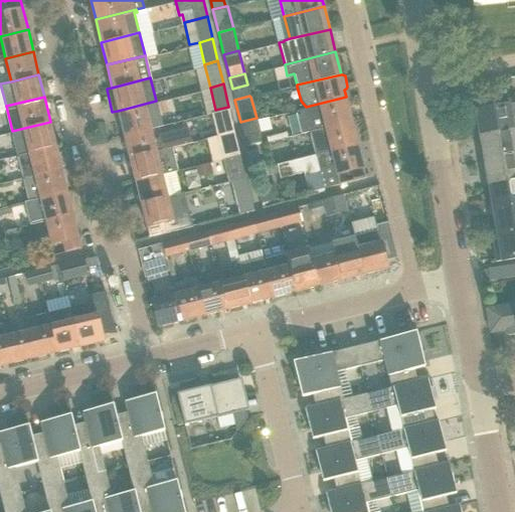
[(300,132),(352,120),(346,97),(306,107),(307,108),(295,111),(300,132)]
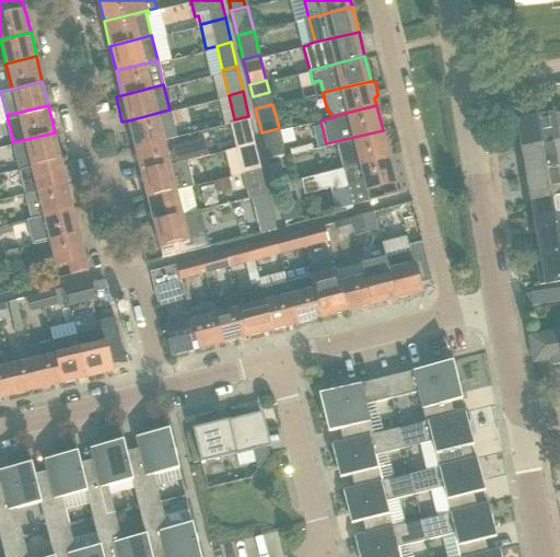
[(559,108),(517,117),(522,146),(559,138),(559,108)]
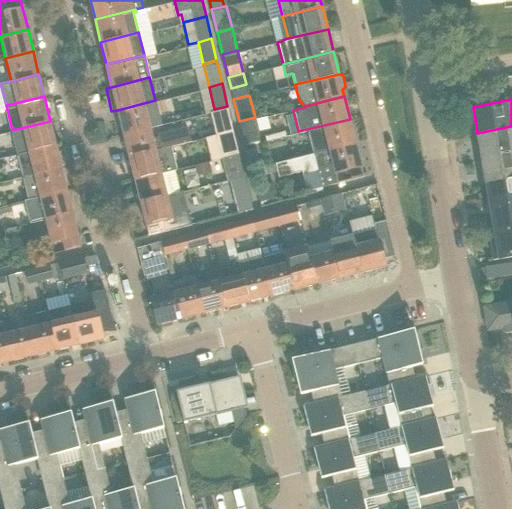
[(123,133),(160,123),(155,100),(117,110),(123,133)]
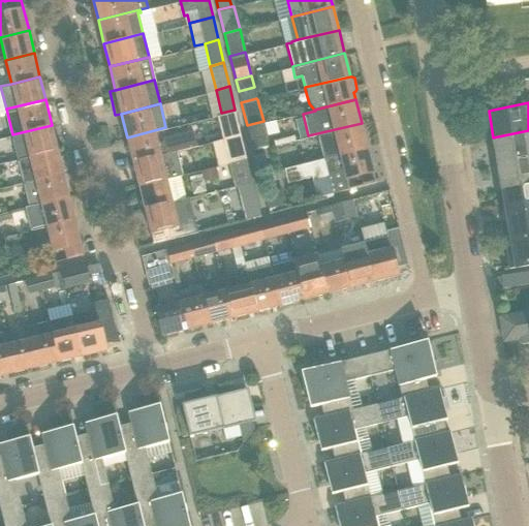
[(222,137),(241,132),(235,110),(221,113),(216,115),(222,137)]
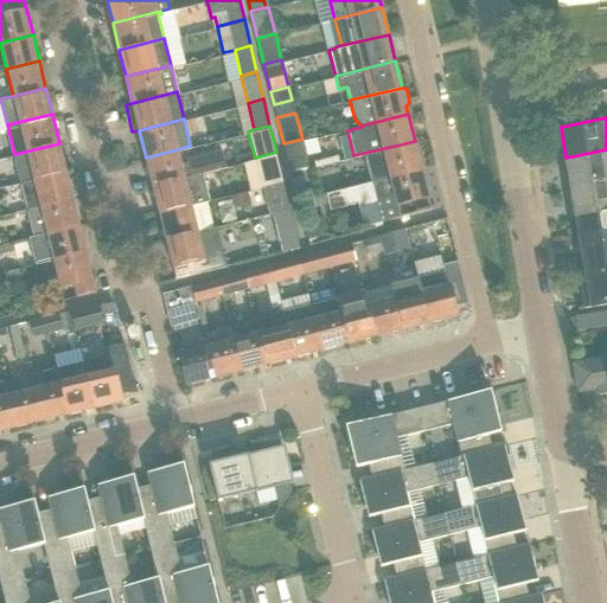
[(289,171),(308,166),(302,139),(283,143),(289,171)]
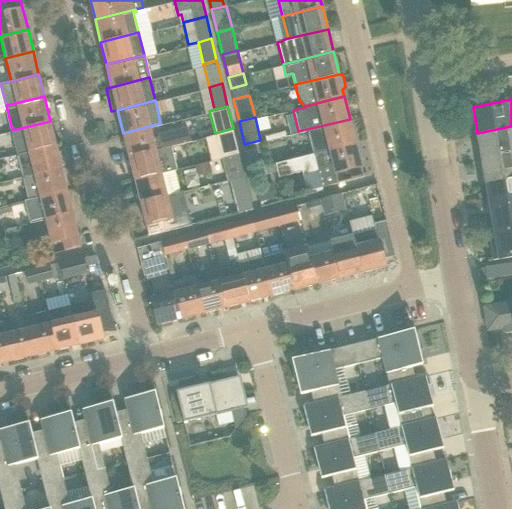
[(314,151),(355,142),(350,119),(298,131),(299,131),(308,129),(314,151)]
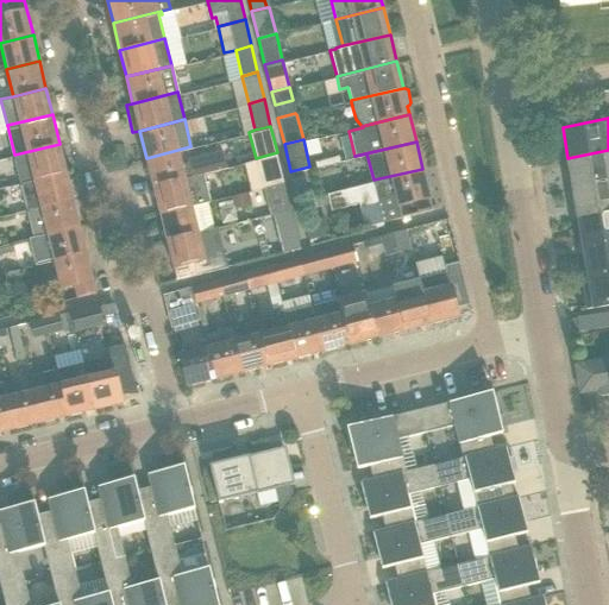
[(20,182),(67,170),(60,144),(14,155),(20,182)]
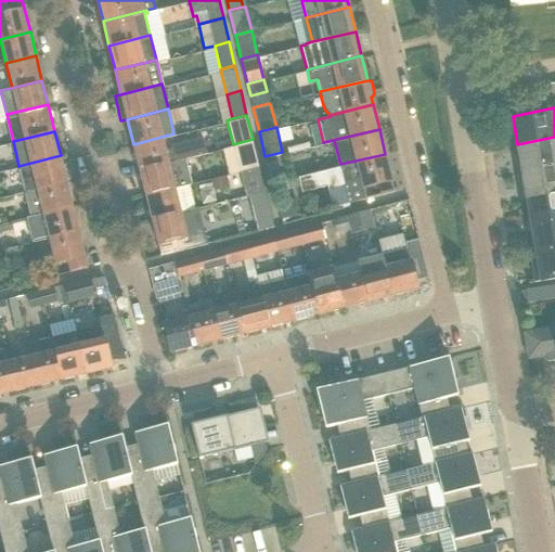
[(163,139),(175,136),(173,133),(133,144),(139,168),(206,151),(203,137),(168,144),(169,148),(165,149),(163,139)]
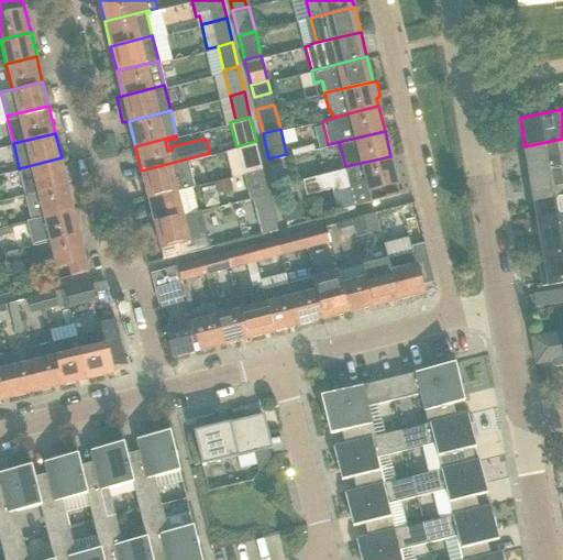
[(530,174),(562,167),(562,139),(525,146),(530,174)]
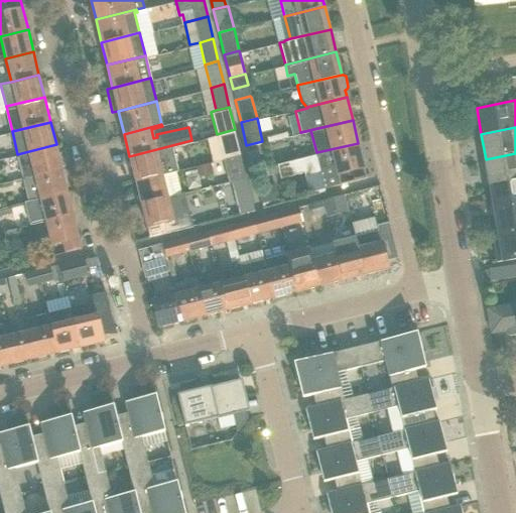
[(235,129),(217,134),(223,157),(241,152),(236,129),(235,129)]
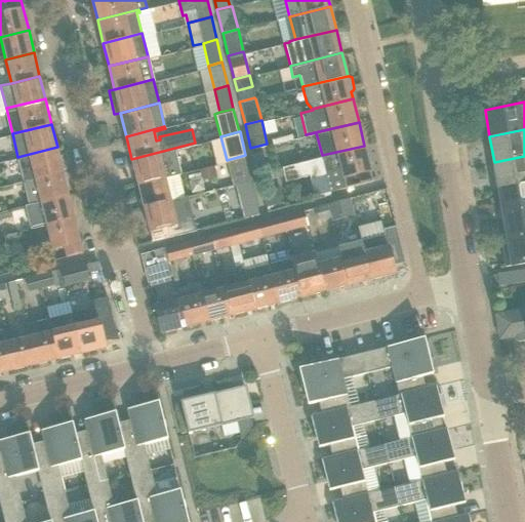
[(174,150),(196,145),(195,143),(131,159),(137,183),(180,171),(174,150)]
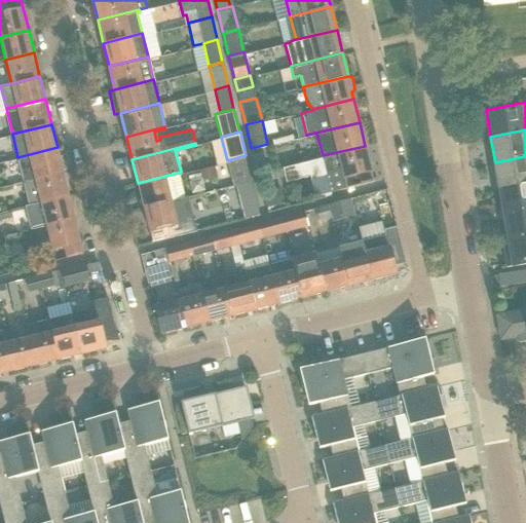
[(323,156),(283,166),(286,180),(310,174),(311,178),(315,194),(331,190),(374,180),(365,146),(323,155),(323,156)]
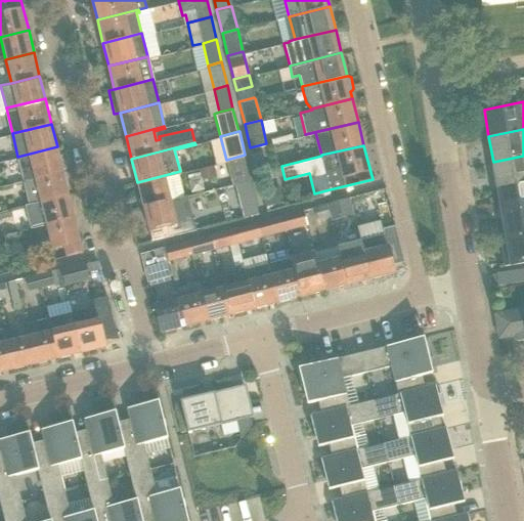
[(24,179),(62,170),(57,146),(17,157),(24,179)]
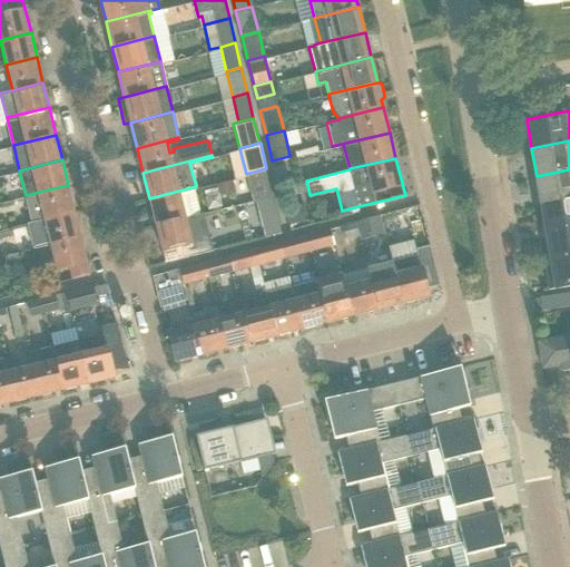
[(277,185),(287,182),(283,164),(273,167),(277,185)]
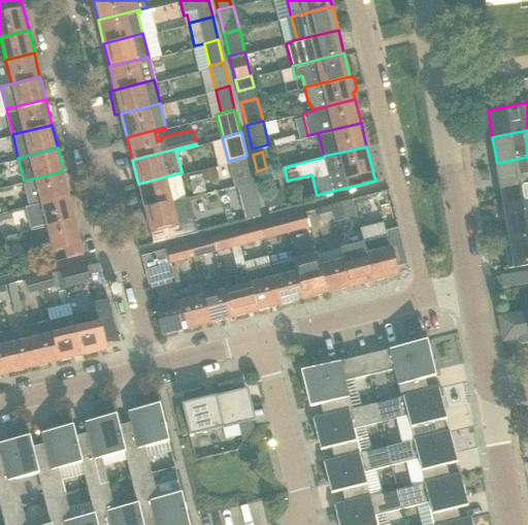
[(234,184),(253,179),(246,156),(228,161),(234,184)]
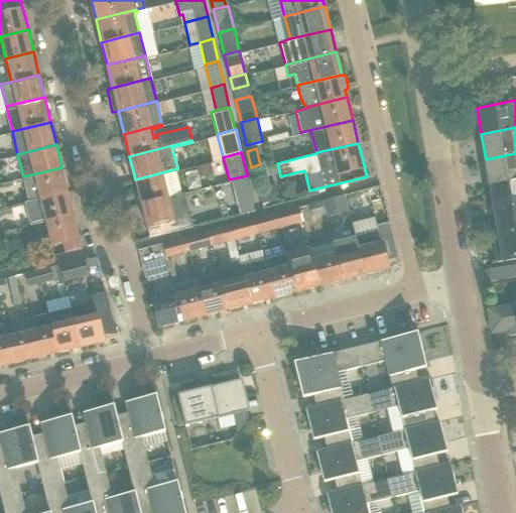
[(490,184),(515,179),(515,153),(486,159),(490,184)]
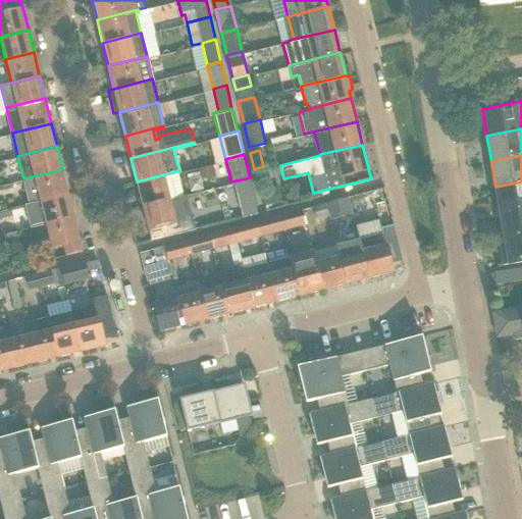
[(30,202),(68,193),(62,169),(23,178),(30,202)]
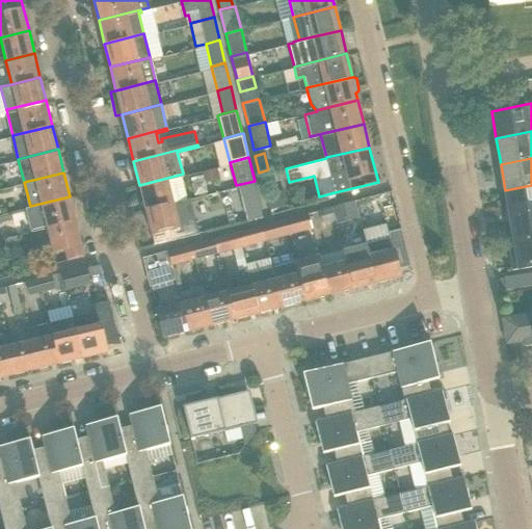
[(183,174),(139,185),(145,208),(188,197),(183,174)]
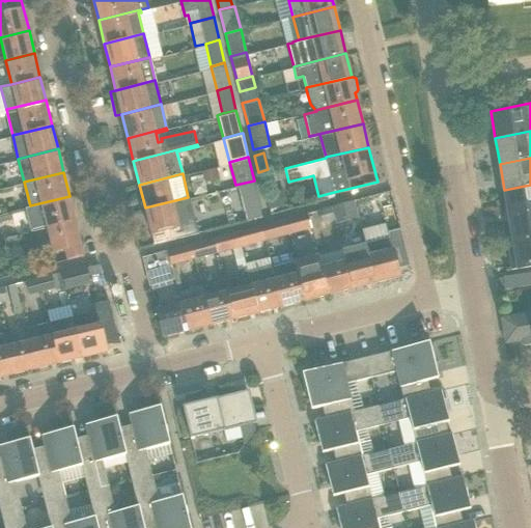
[(530,185),(504,190),(508,215),(530,211),(530,185)]
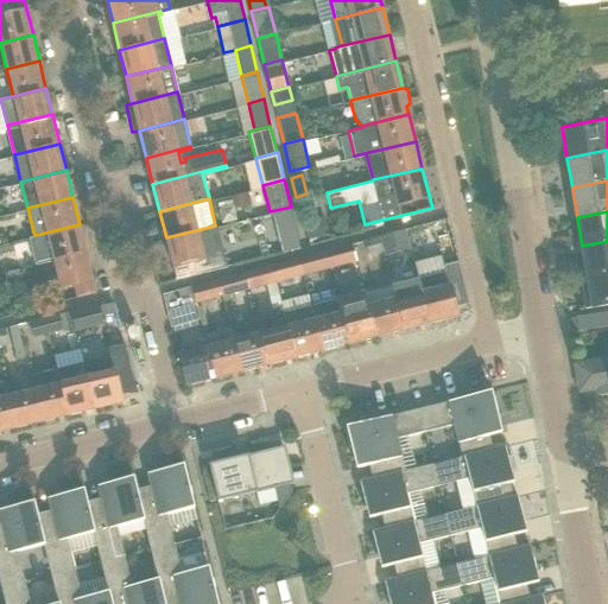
[(236,237),(253,234),(248,218),(233,222),(236,237)]
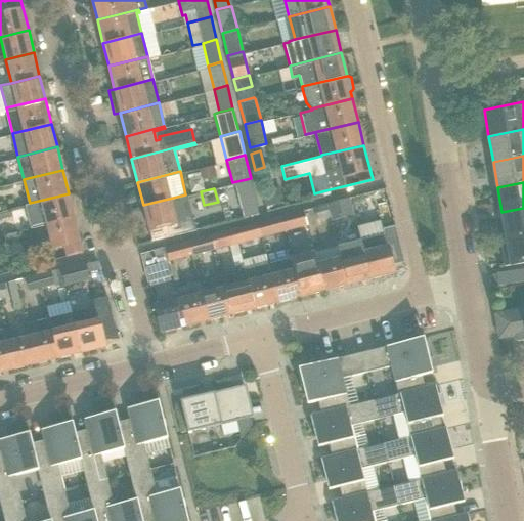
[(253,191),(238,196),(244,216),(258,212),(253,191)]
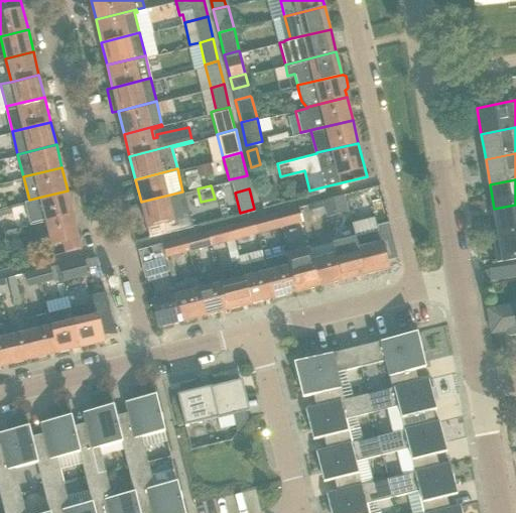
[(348,208),(360,204),(356,189),(344,193),(348,208)]
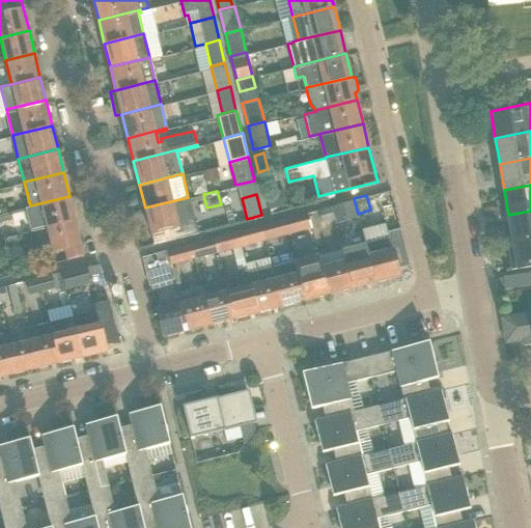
[(47,224),(75,217),(70,196),(30,205),(26,206),(31,228),(47,224)]
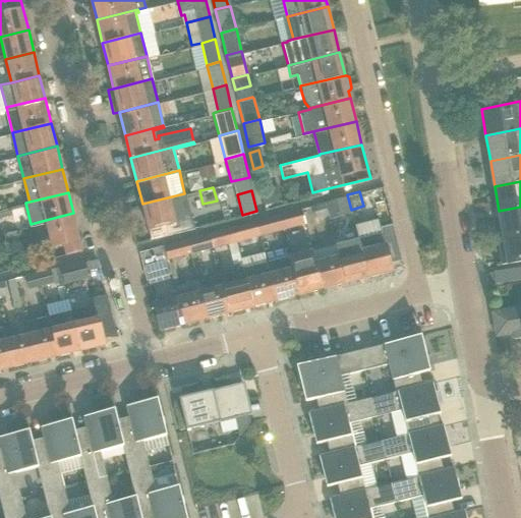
[(184,193),(142,204),(151,238),(165,234),(193,228),(184,193)]
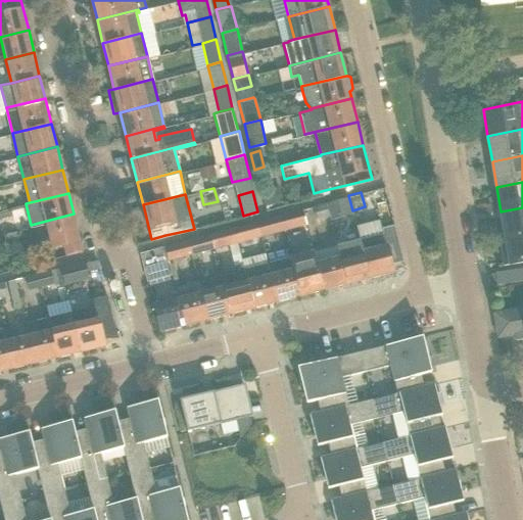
[(348,195),(326,201),(326,202),(329,216),(330,217),(352,210),(348,195)]
